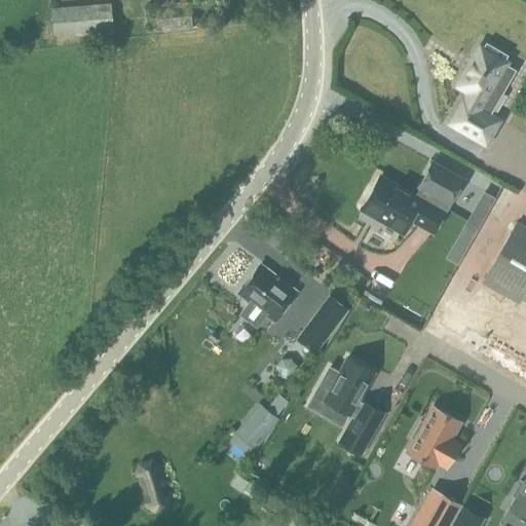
[(94,26),(94,9),(43,10),(44,38),(72,37),(72,26),(94,26)]
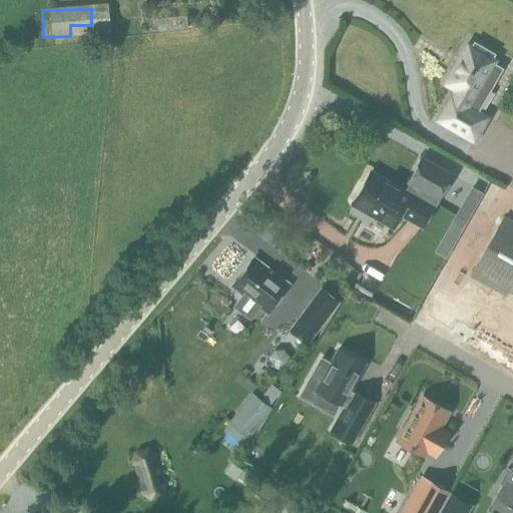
[(440,119),(475,139),(488,117),(469,107),(482,85),(490,90),(502,69),(494,64),(495,61),(492,59),(494,55),(475,44),(473,48),(469,46),(448,84),(458,90),(453,98),(452,98),(440,119)]
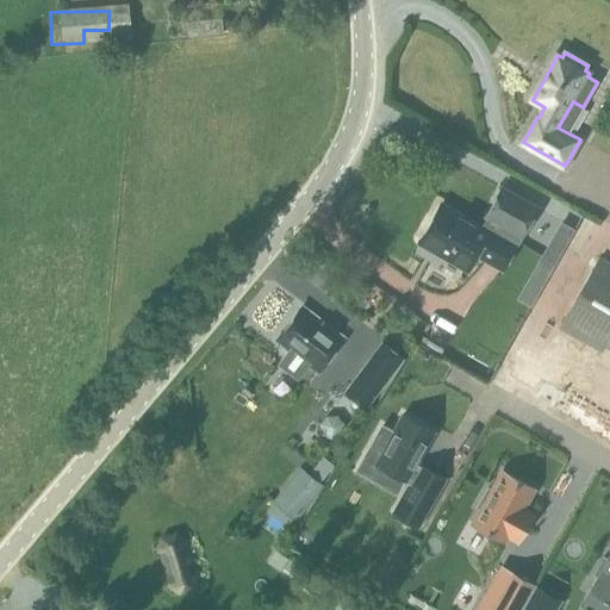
[(485,224),(518,243),(537,209),(503,188),(486,217),(489,218),(485,224)]
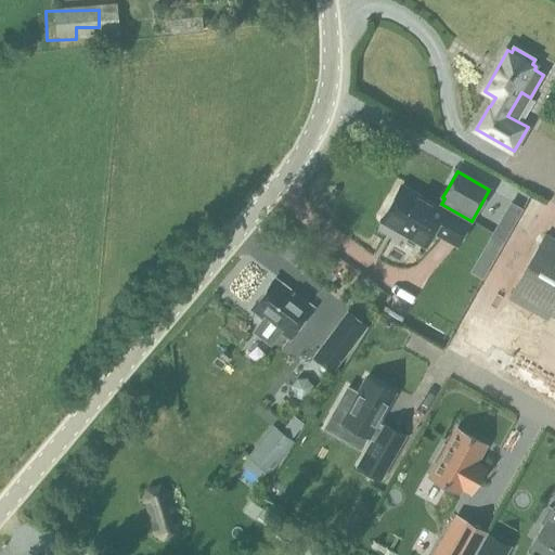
[(472,221),(441,204),(439,207),(402,186),(385,217),(409,230),(405,235),(425,246),(436,229),(446,234),(443,237),(457,245),(472,221)]
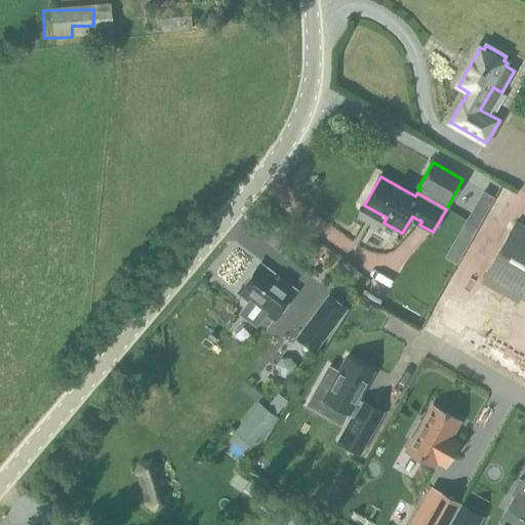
[(486,213),(476,207),(468,221),(478,227),(486,213)]
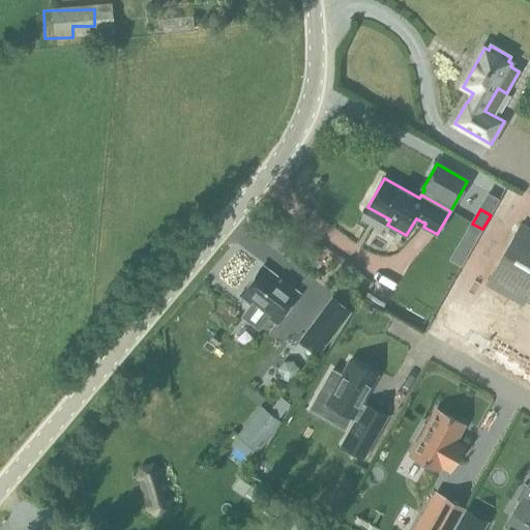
[(524,301),(529,290),(529,229),(520,224),(486,285),(522,304),(524,301)]
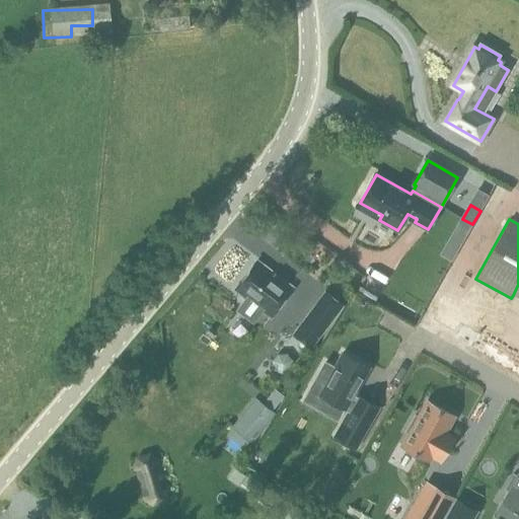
[(272,317),(293,289),(257,263),(236,290),(247,299),(239,310),(254,322),(263,311),(272,317)]
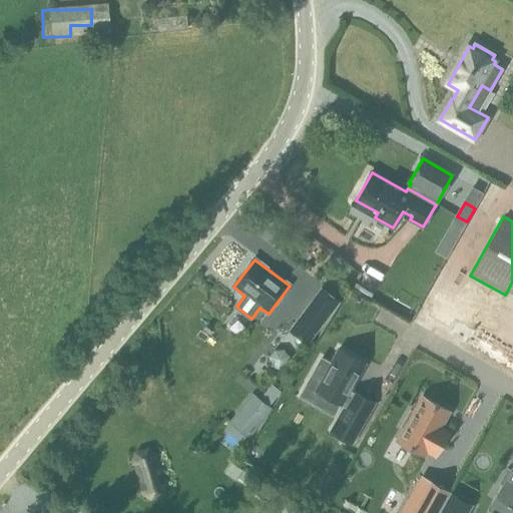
[(289,332),(309,346),(341,303),(321,289),(289,332)]
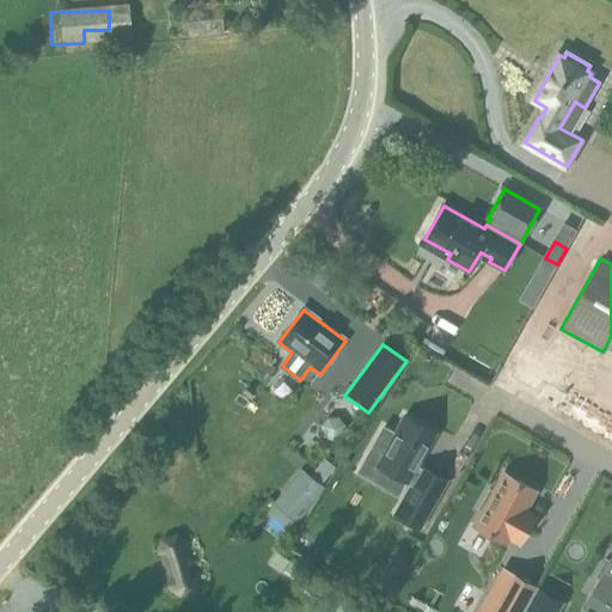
[(216,375),(227,383),(240,362),(231,355),(216,375)]
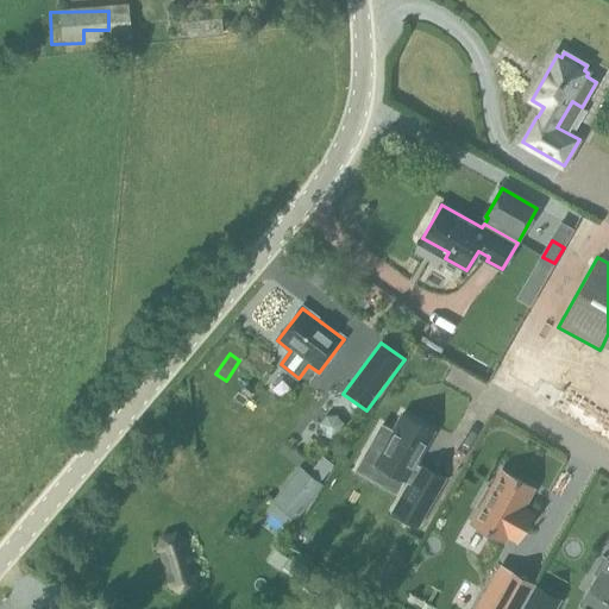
[(414,464),(432,431),(403,414),(394,432),(382,426),(365,456),(383,466),(376,479),(396,491),(405,477),(412,482),(394,512),(418,525),(444,478),(420,465),(419,468),(414,464)]
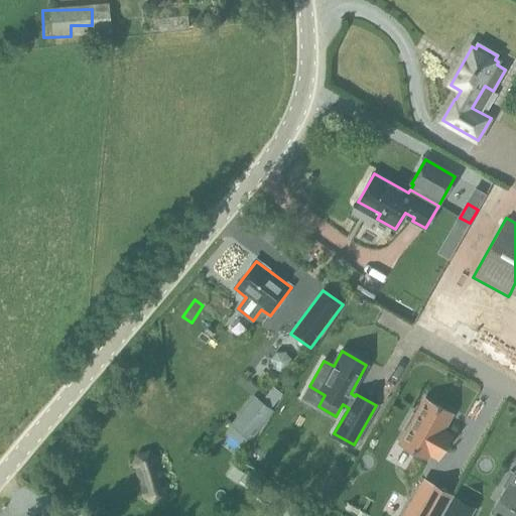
[(231,426),(252,442),(275,412),(254,396),(231,426)]
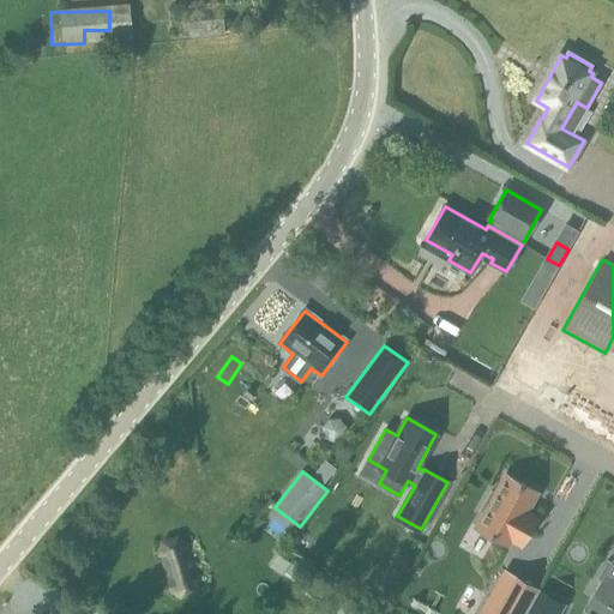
[(537,492),(506,474),(494,495),(491,493),(480,511),(485,513),(476,527),(507,543),(510,539),(521,545),(536,517),(527,511),(537,492)]
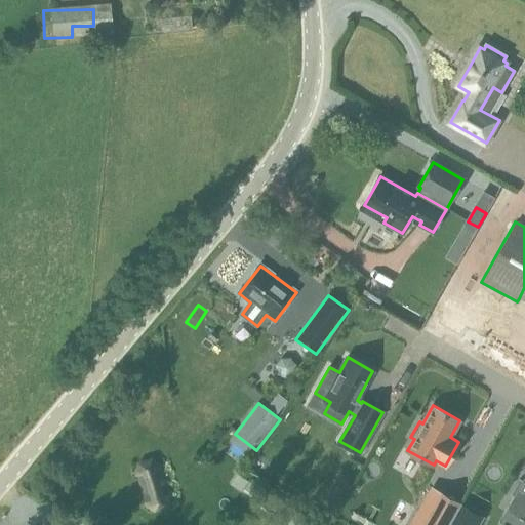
[(154,513),(167,509),(170,500),(160,467),(152,461),(139,466),(136,475),(147,508),(154,513)]
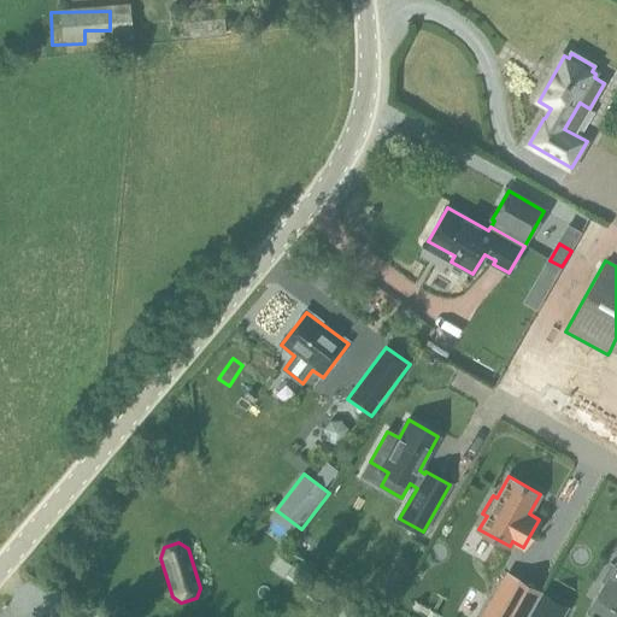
[(616,560),(615,565),(611,563),(601,581),(605,582),(597,597),(616,607),(616,560)]
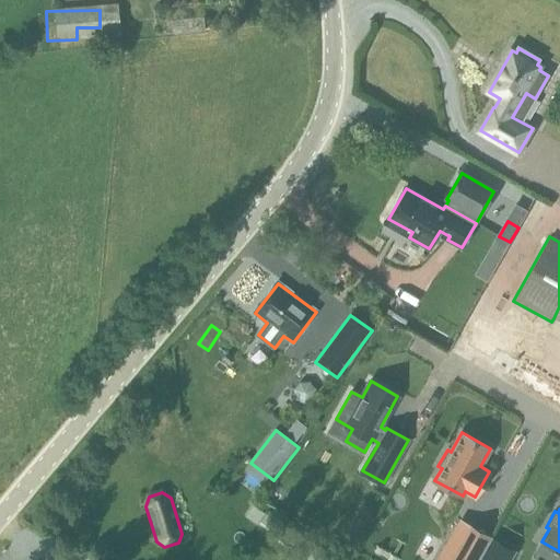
[(510,559),(516,550),(493,537),(479,559),(510,559)]
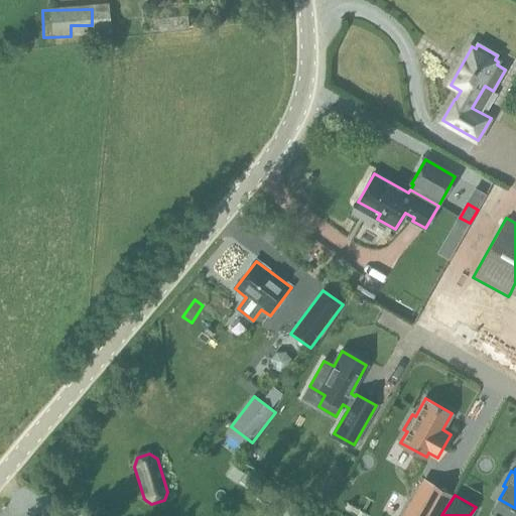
[(439,515),(441,513),(420,501),(415,510),(409,506),(403,515),(439,515)]
